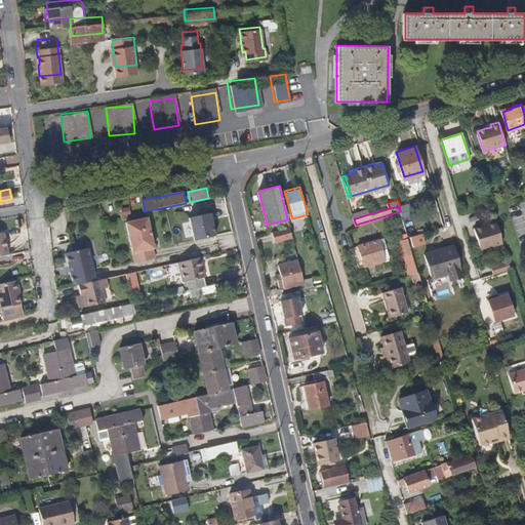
[(354,212),(356,218),(371,213),(369,208),(354,212)]
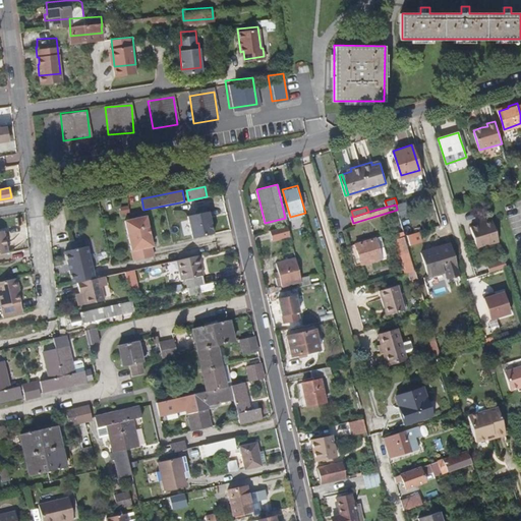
[(209,212),(189,216),(193,238),(215,234),(212,220),(211,221),(209,212)]
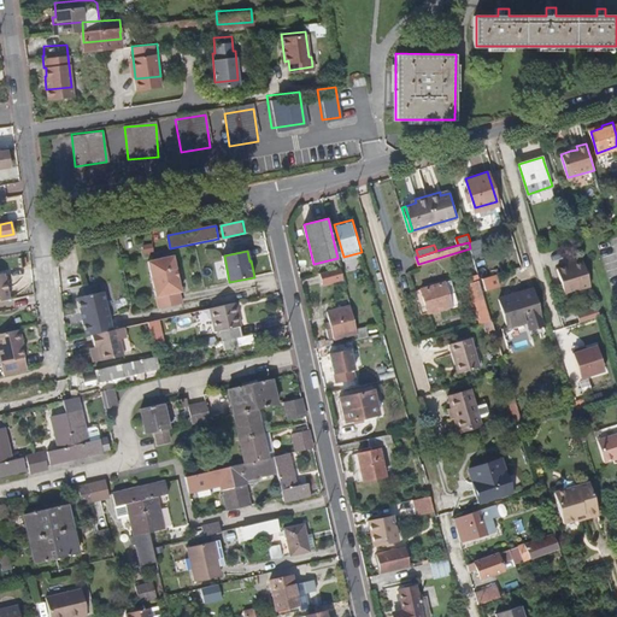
[(175,257),(150,263),(160,309),(183,303),(181,293),(182,293),(180,278),(178,271),(175,257)]
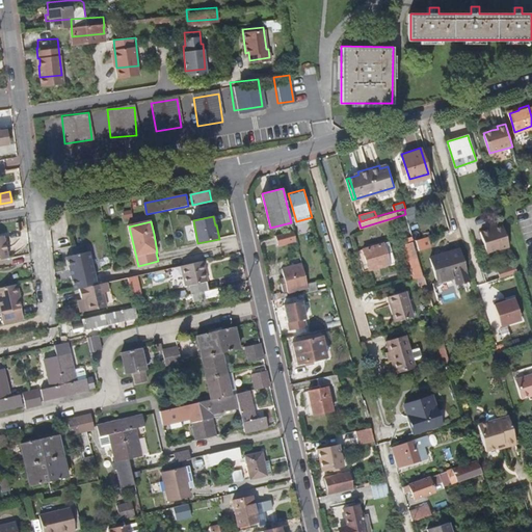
[(510,246),(503,221),(494,224),(494,228),(490,229),(481,231),(487,253),(510,246)]
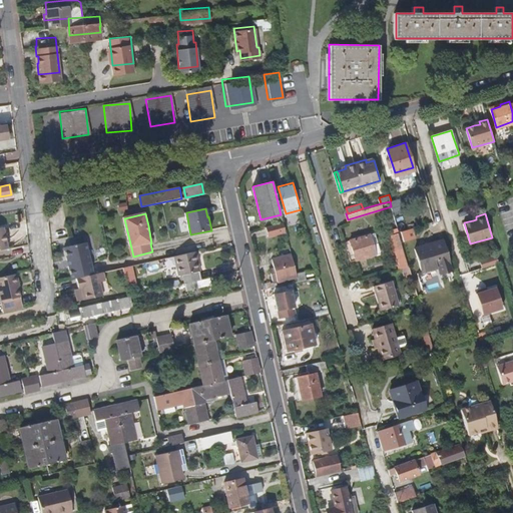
[(286,233),(284,223),(266,227),(269,237),(286,233)]
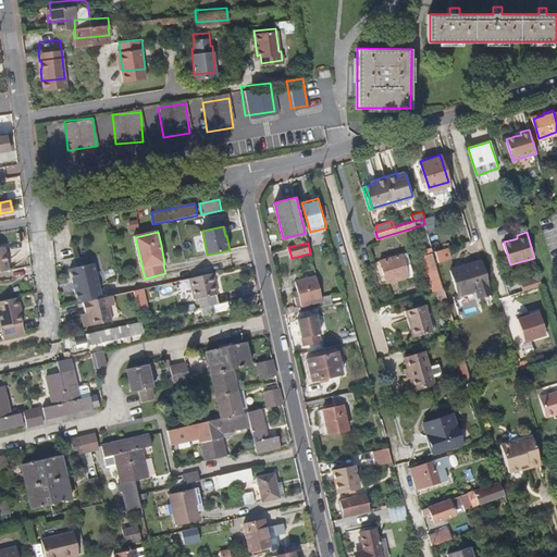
[(438,261),(452,258),(448,247),(435,250),(438,261)]
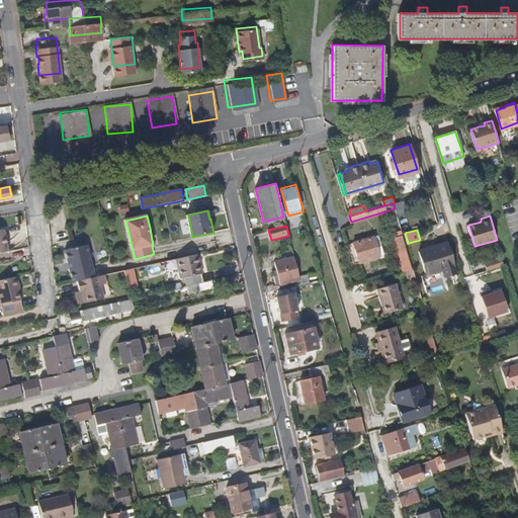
[(380,243),(378,234),(353,241),(359,261),(379,256),(376,244),(380,243)]
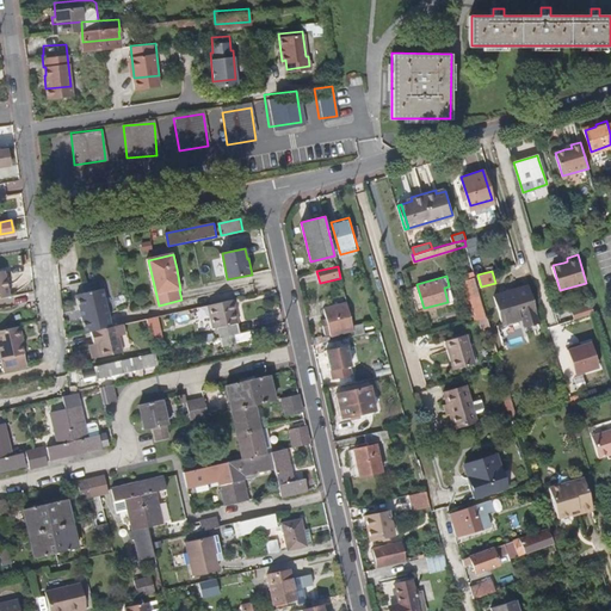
[(72,294),(84,291),(81,282),(71,284),(72,294)]
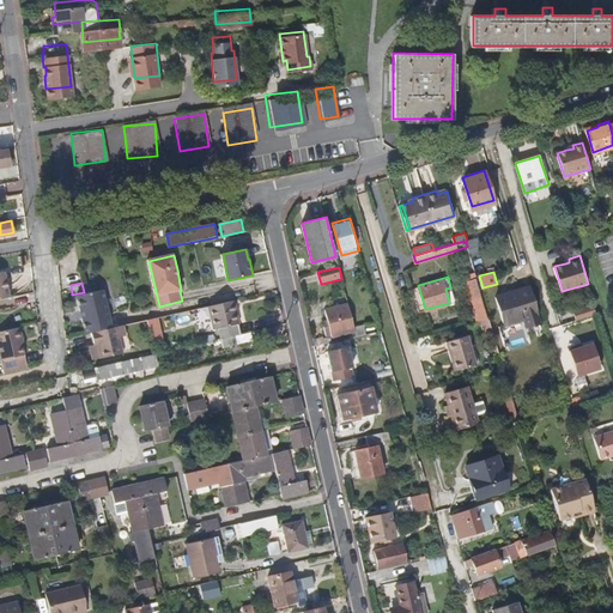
[(540,320),(529,284),(496,293),(505,322),(525,316),(527,323),(540,320)]
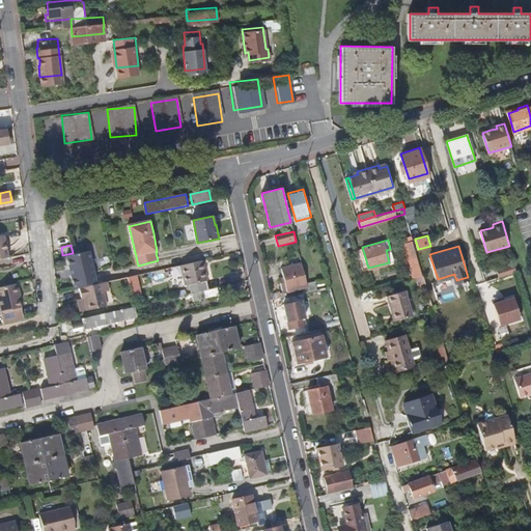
[(79,287),(96,284),(89,251),(66,256),(70,270),(72,269),(74,275),(71,275),(74,288),(79,287)]
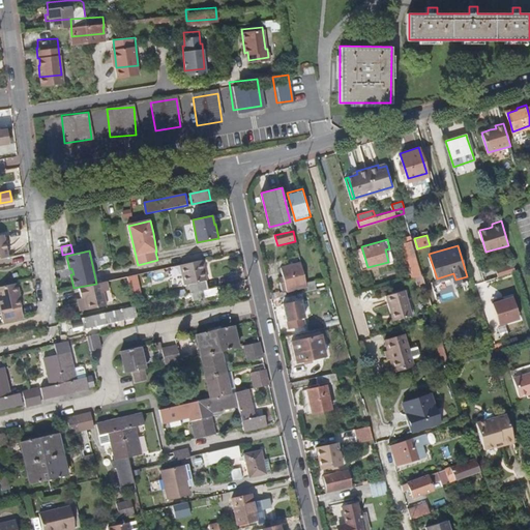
[(213,288),(208,259),(186,264),(190,284),(195,283),(197,291),(213,288)]
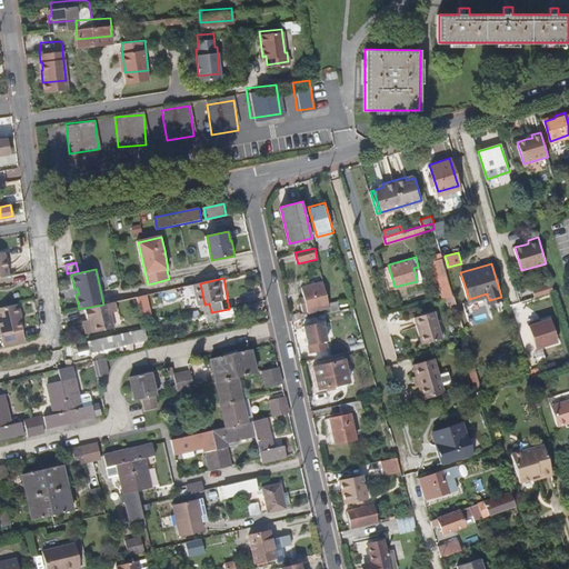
[(328,303),(322,281),(301,287),(306,302),(301,303),(302,311),(307,310),(308,311),(329,306),(328,303)]
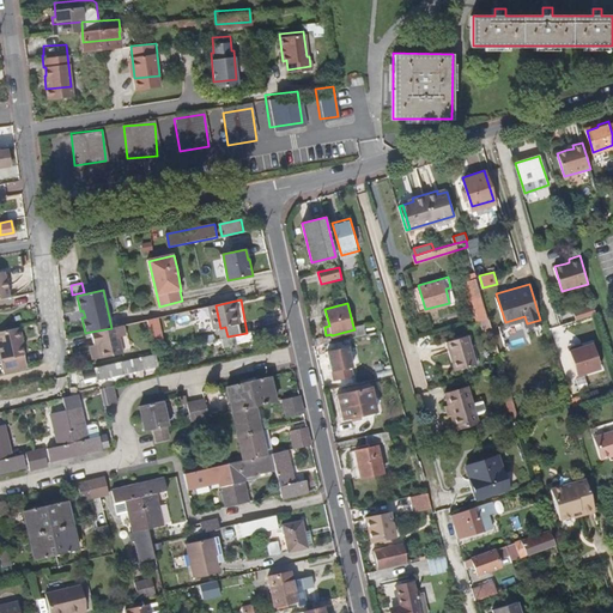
[(598,313),(594,304),(575,310),(577,319),(598,313)]
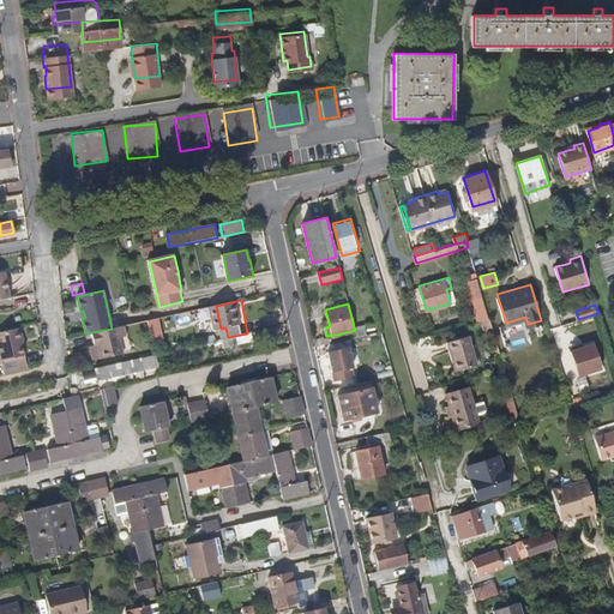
[(158,318),(148,320),(152,344),(163,342),(158,318)]
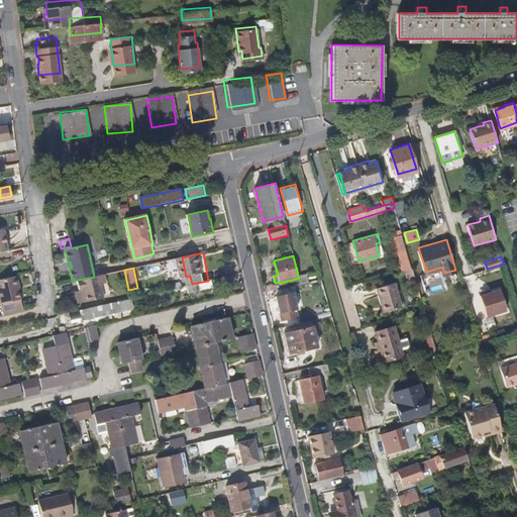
[(422,311),(409,269),(405,270),(419,312),(422,311)]
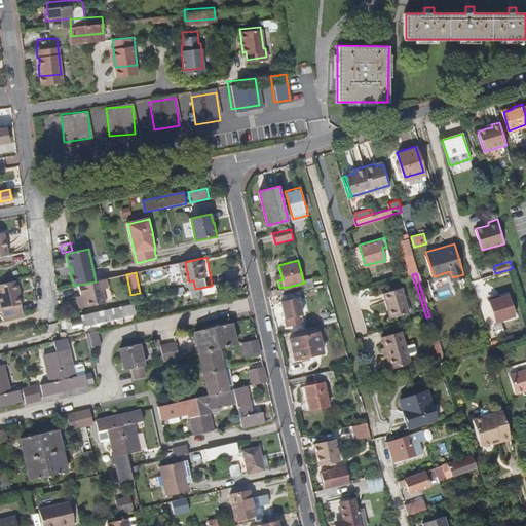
[(303,280),(304,283),(306,289),(313,287),(311,277),(303,280)]
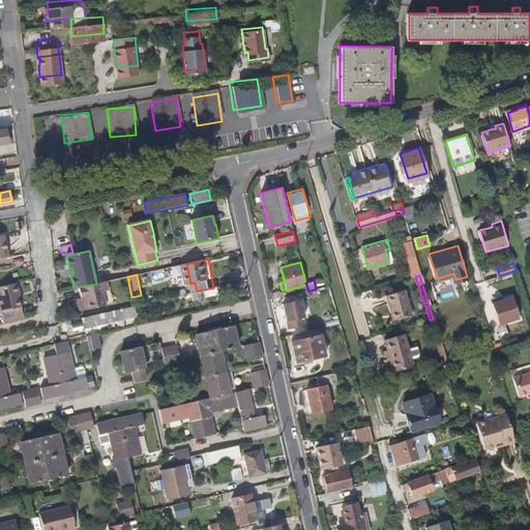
[(25,317),(21,297),(20,292),(22,292),(20,282),(0,286),(0,296),(5,321),(25,317)]
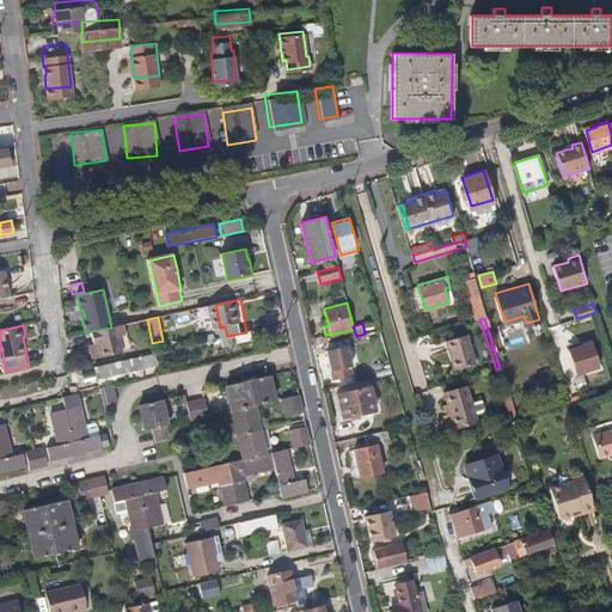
[(122,353),(120,337),(126,335),(123,325),(111,328),(91,331),(95,344),(97,343),(101,356),(122,353)]
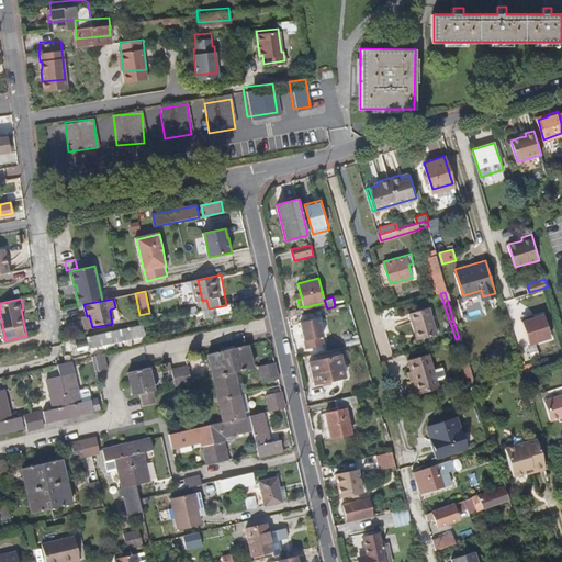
[(298,307),(287,311),(288,317),(303,313),(302,310),(299,311),(298,307)]
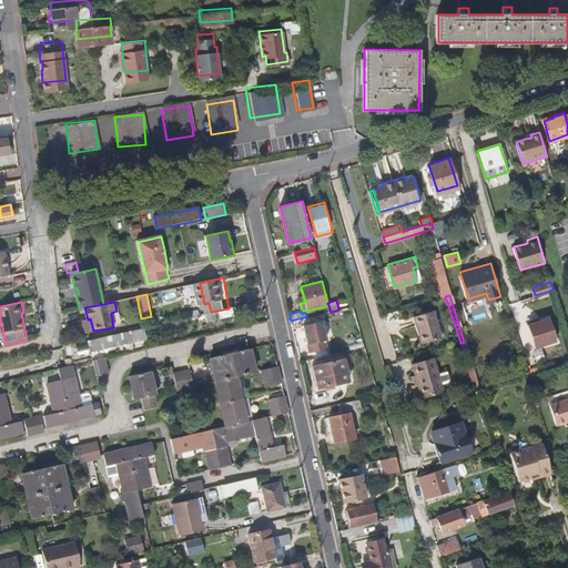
[(442,337),(433,311),(413,316),(418,334),(422,333),(425,343),(442,337)]
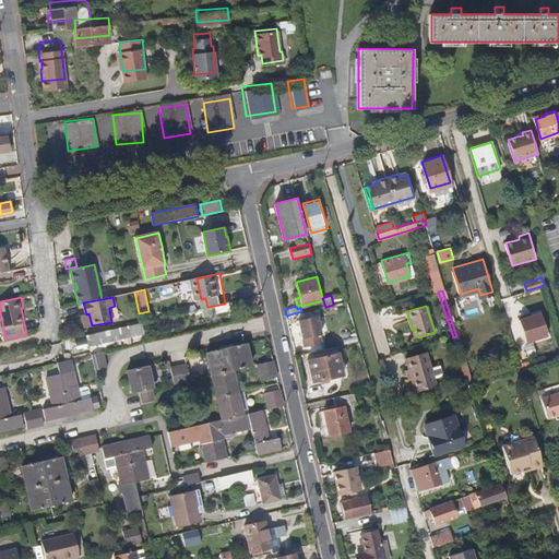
[(548,335),(542,312),(528,316),(527,313),(519,316),(526,342),(548,335)]
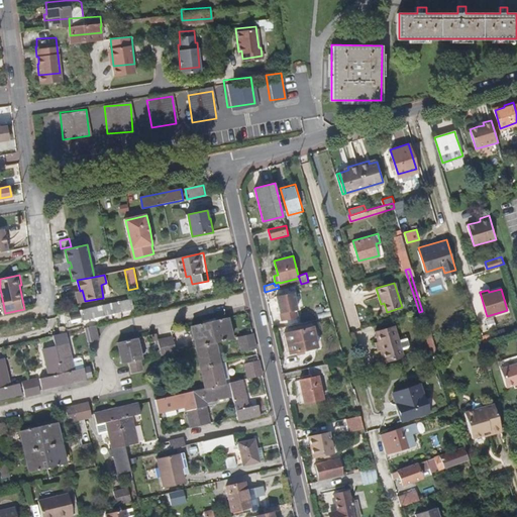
[(82,290),(80,291),(76,292),(78,303),(85,301),(82,290)]
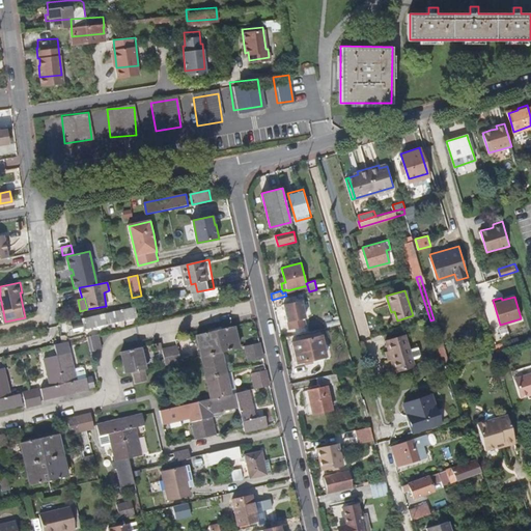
[(307,326),(301,300),(284,304),(289,329),(307,326)]
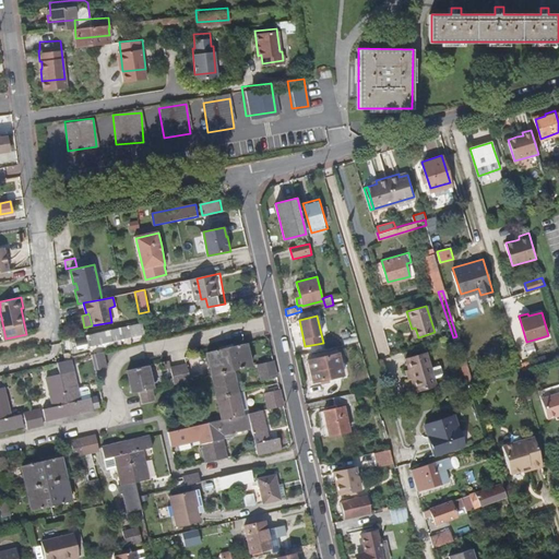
[(90,345),(143,333),(141,322),(87,334),(90,345)]
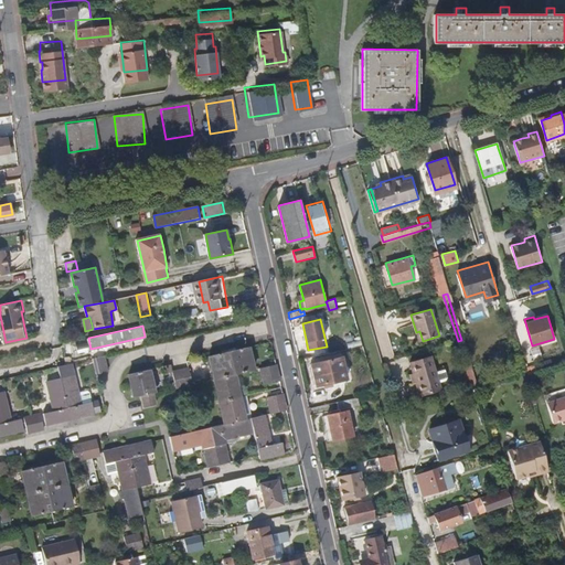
[(85,340),(77,342),(80,351),(87,350),(85,340)]
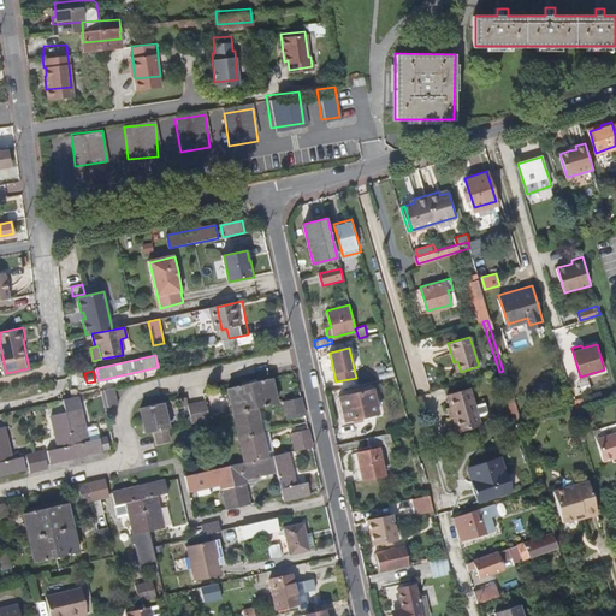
[(520,421),(503,371),(499,372),(515,422),(520,421)]
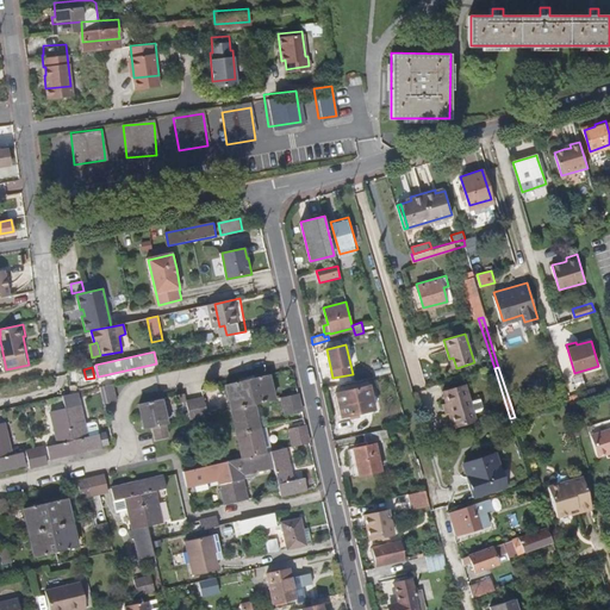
[(254,471),(273,467),(279,495),(304,489),(302,478),(292,480),(285,448),(265,453),(261,439),(257,440),(253,419),(256,418),(254,404),(271,400),(268,388),(271,387),(268,374),(225,384),(229,397),(232,397),(235,408),(231,409),(243,458),(181,472),(185,487),(194,485),(195,492),(207,490),(206,483),(217,480),(223,505),(246,499),(241,479),(255,477),(254,471)]
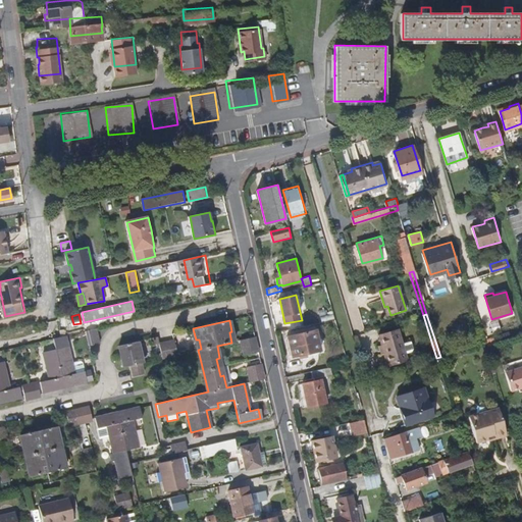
[(100,342),(97,328),(86,331),(90,345),(100,342)]
